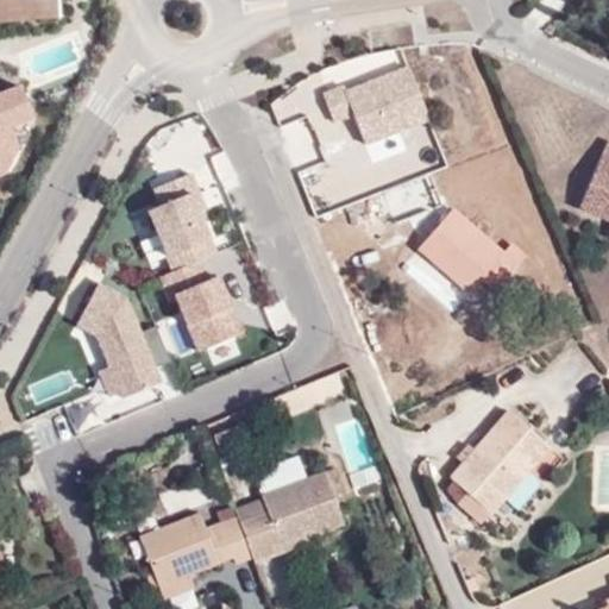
[(55,0),(0,0),(0,23),(57,19),(55,0)]
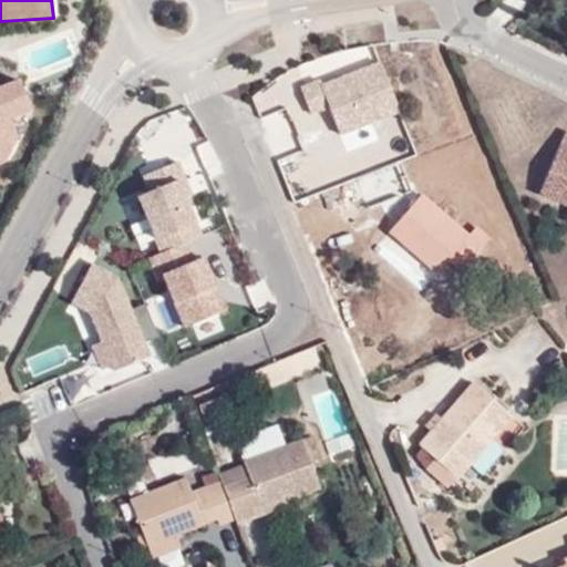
[(0,161),(3,160),(18,134),(9,115),(28,106),(16,74),(0,80),(0,161)]
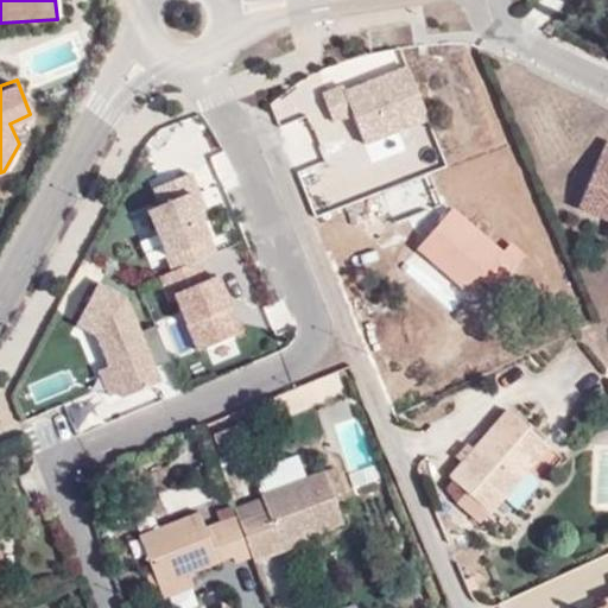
[(439,100),(456,143),(474,135),(457,93),(439,100)]
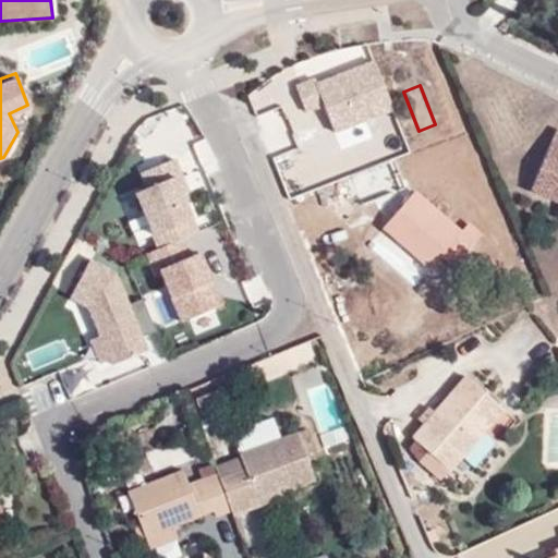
[(557,133),(533,192),(557,202),(557,133)]
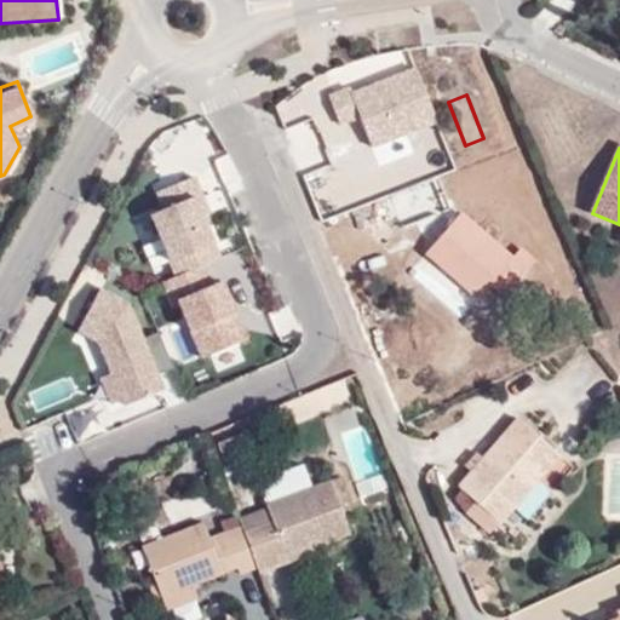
[(193,176),(154,190),(159,204),(145,210),(174,275),(201,263),(222,257),(193,195),(200,193),(193,176)]
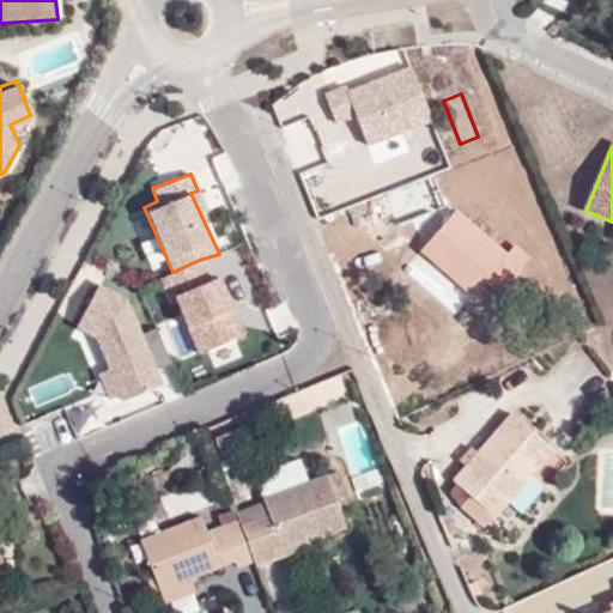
[(501,293),(530,258),(517,247),(509,255),(459,212),(449,222),(431,243),(424,252),(474,293),(485,281),(501,293)]
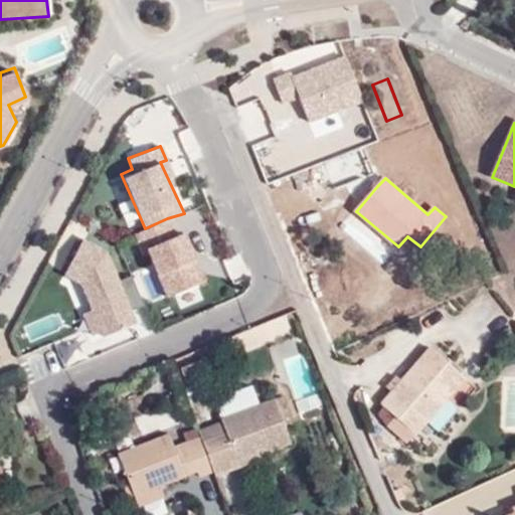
[(369,179),(354,197),(362,204),(377,186),(369,179)]
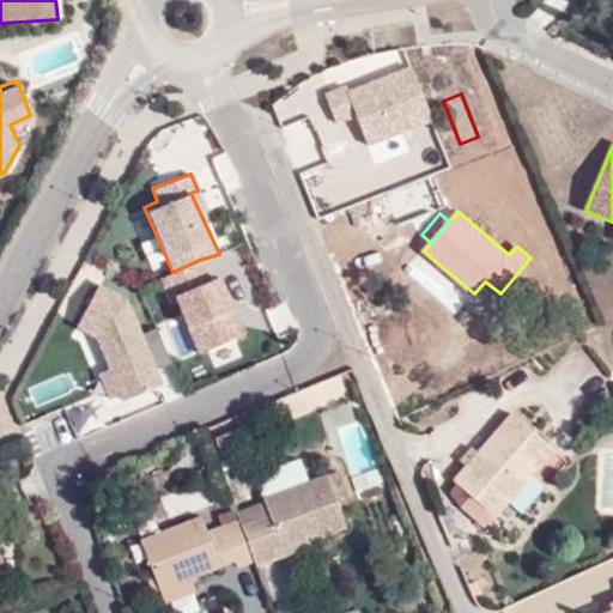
[(173,272),(164,275),(194,350),(247,334),(217,271),(205,274),(199,260),(173,272)]
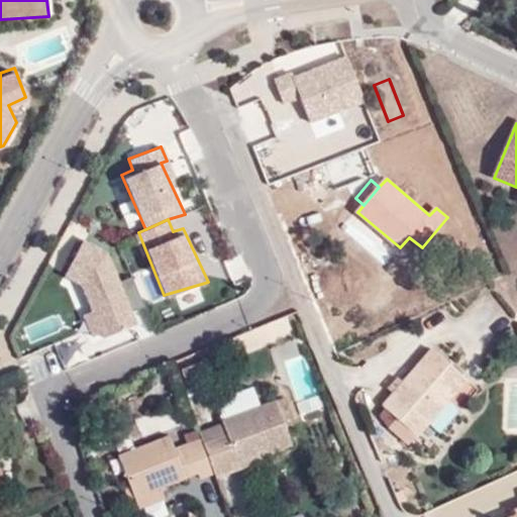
[(80,237),(63,274),(83,284),(102,334),(136,321),(105,249),(80,237)]
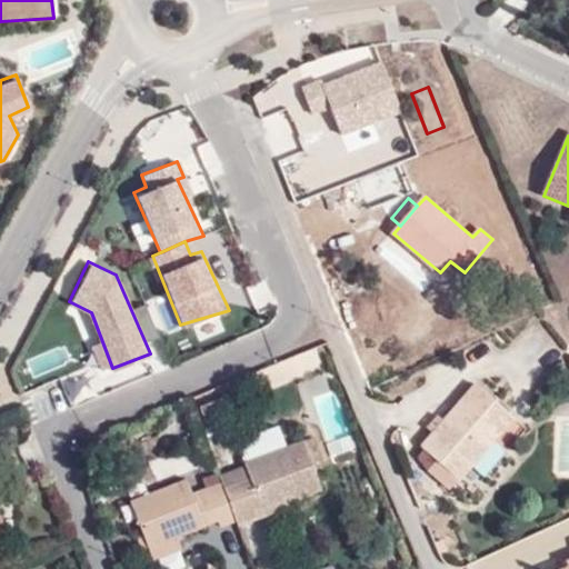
[(29,356),(36,375),(68,363),(62,345),(29,356)]
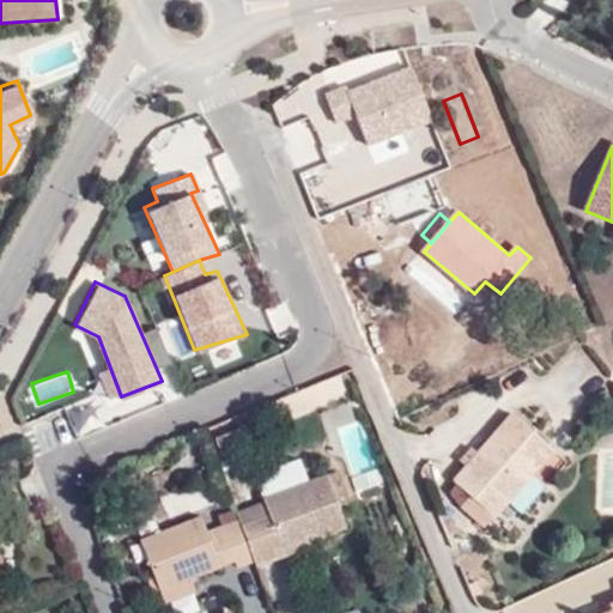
[(472,497),(495,516),(508,501),(530,474),(552,449),(513,417),(455,483),(472,497)]
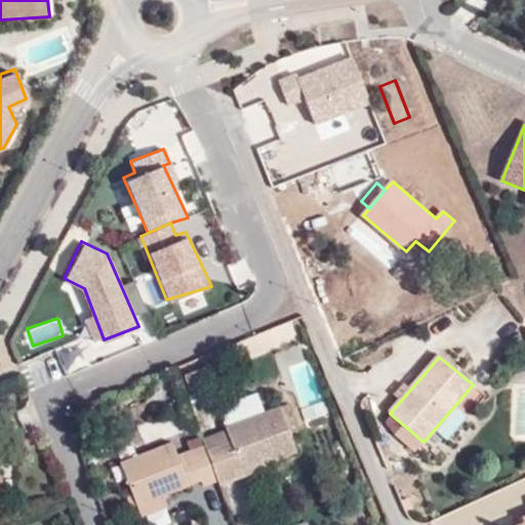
[(449,440),(468,418),(454,406),(435,429),(449,440)]
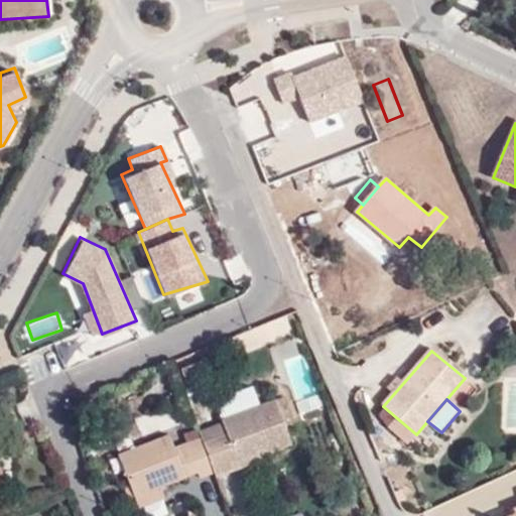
[(274,402),(222,420),(222,421),(227,435),(236,462),(262,452),(264,457),(290,446),(274,402)]
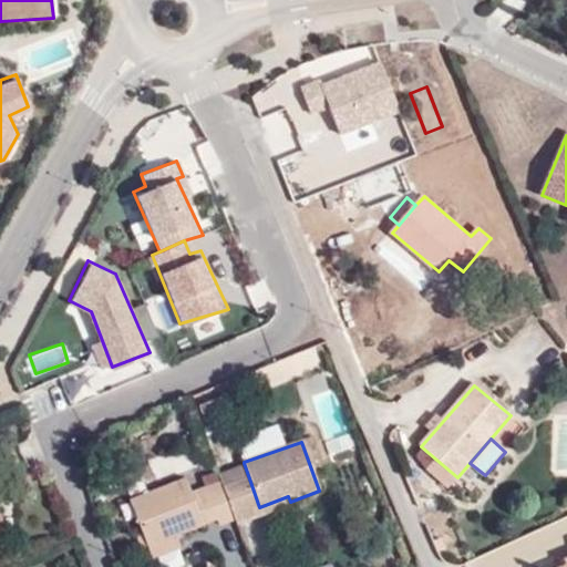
[(429,470),(450,487),(457,477),(436,460),(429,470)]
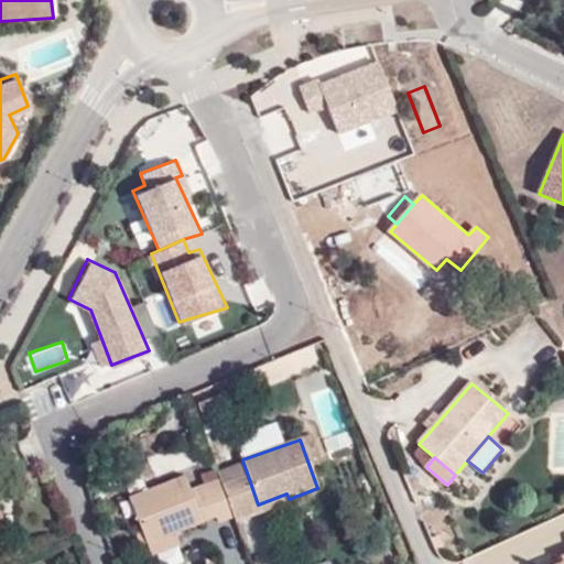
[(242,461),(218,469),(221,476),(224,484),(248,476),(242,461)]
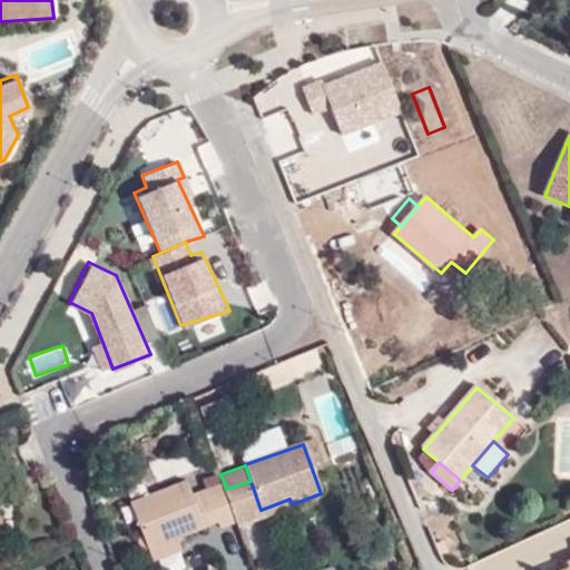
[(180,532),(204,523),(193,493),(187,479),(130,501),(146,544),(180,532)]
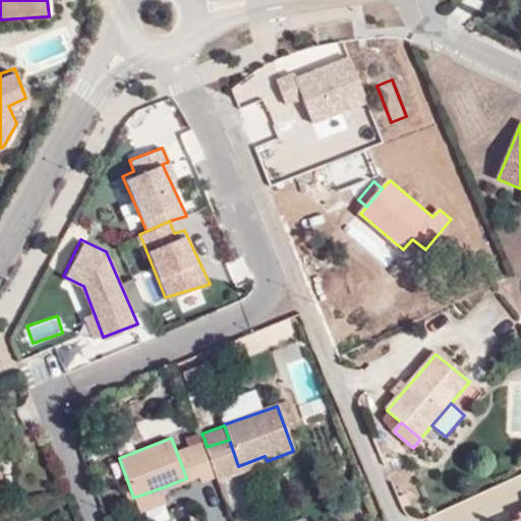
[(207,447),(205,440),(186,447),(196,474),(198,480),(217,474),(207,447)]
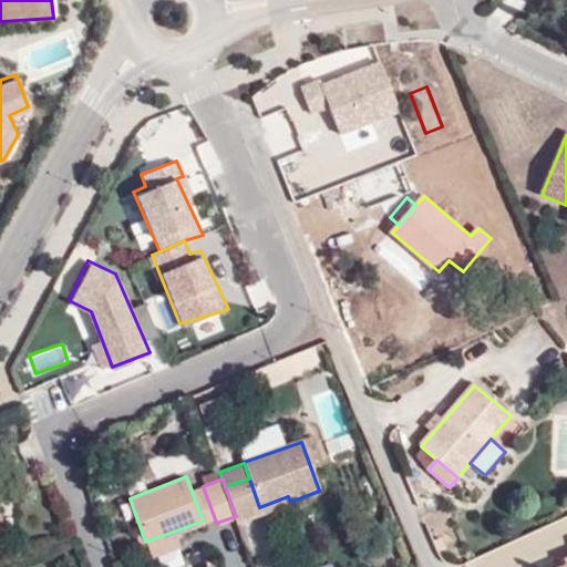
[(263,514),(259,507),(249,478),(225,486),(236,516),(238,523),(263,514)]
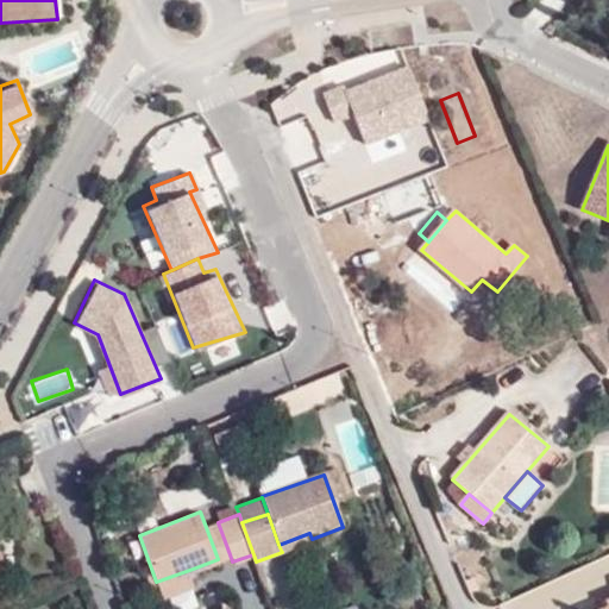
[(230,554),(218,522),(206,527),(218,559),(230,554)]
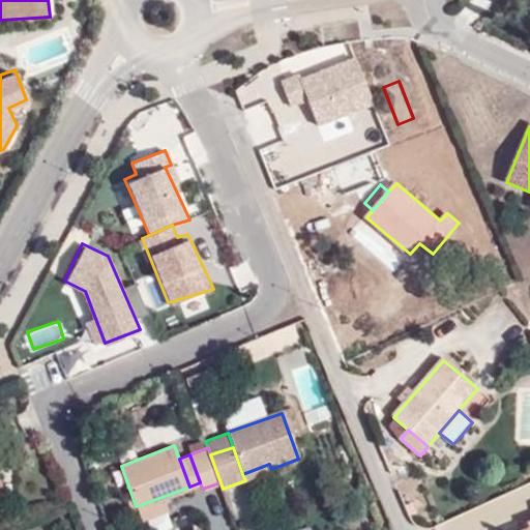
[(245,480),(271,472),(271,469),(269,464),(242,474),(245,480)]
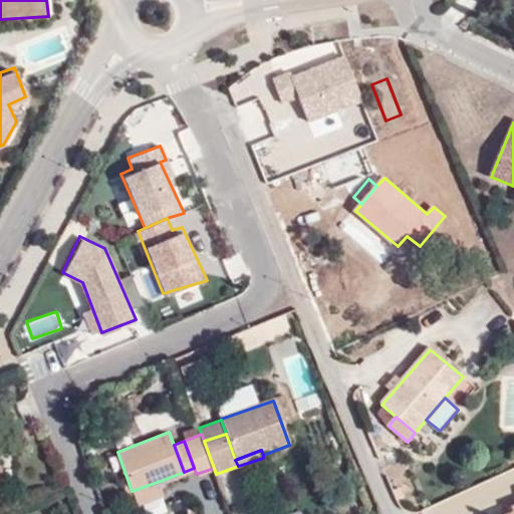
[(137,503),(168,492),(163,480),(132,491),(137,503)]
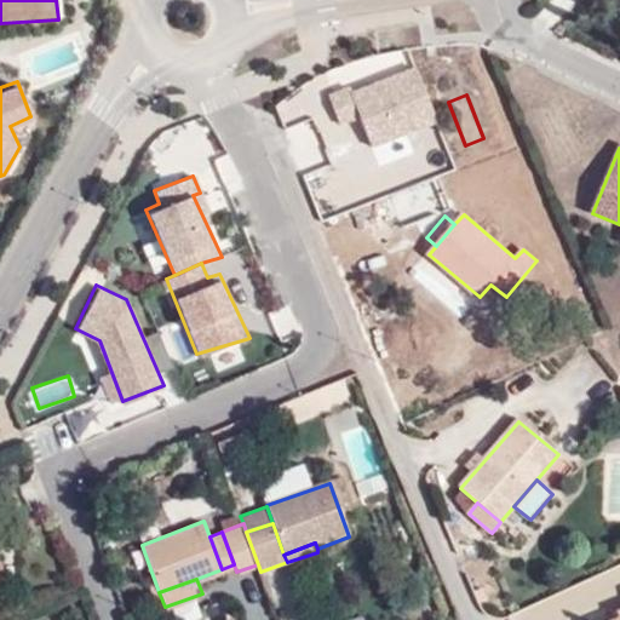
[(619,619),(619,609),(618,610),(619,615),(608,619),(619,619)]
